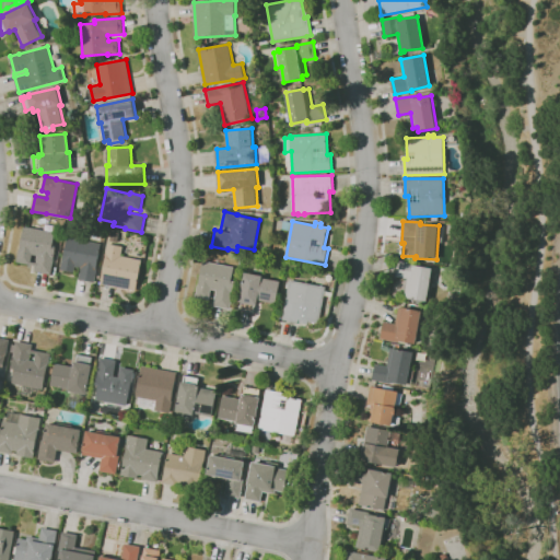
[(51,275),(35,271),(36,265),(18,261),(20,246),(21,246),(24,226),(55,232),(53,246),(56,246),(54,257),(55,257),(51,275)]
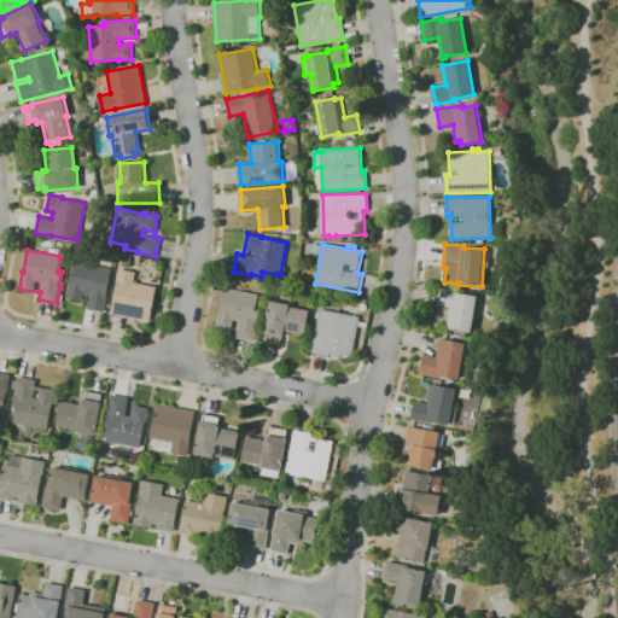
[(105,312),(87,308),(89,296),(83,295),(82,301),(68,298),(69,286),(70,286),(75,262),(112,269),(108,296),(105,312)]
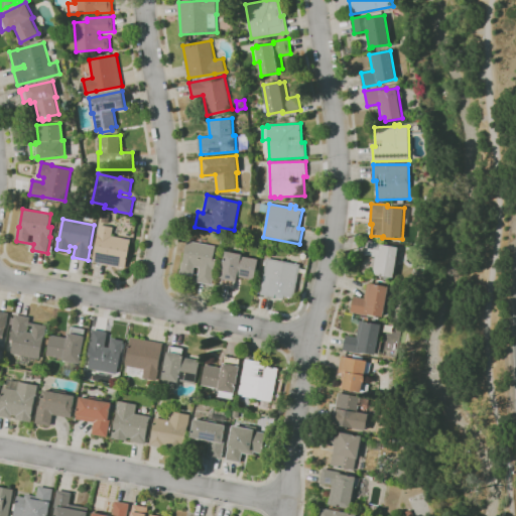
[(125,267),(94,262),(99,236),(97,235),(100,225),(114,227),(112,236),(130,239),(125,267)]
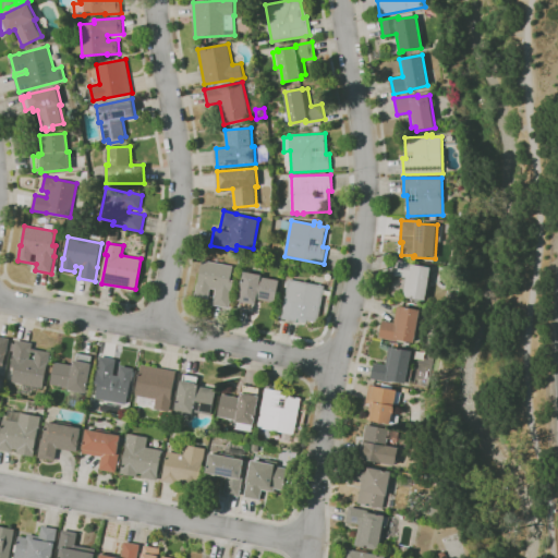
[(229,308),(213,305),(215,298),(209,296),(208,299),(194,295),(196,283),(198,283),(203,259),(233,266),(231,279),(234,279),(231,292),(232,292),(229,308)]
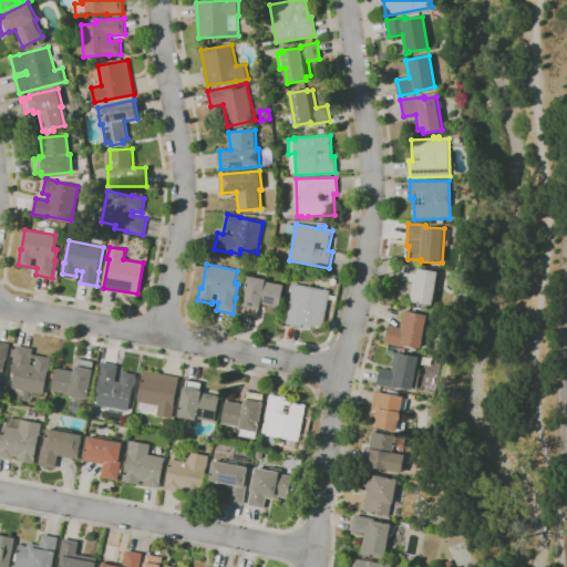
[(433,305),(412,302),(413,300),(410,300),(413,281),(401,280),(403,264),(439,269),(433,305)]
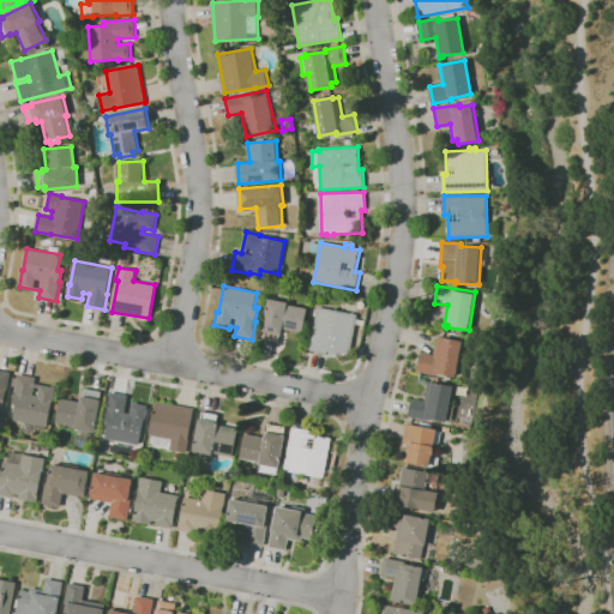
[(278,342),(263,339),(264,331),(263,331),(269,299),(288,302),(288,305),(308,308),(302,333),(283,329),(282,335),(281,335),(278,342)]
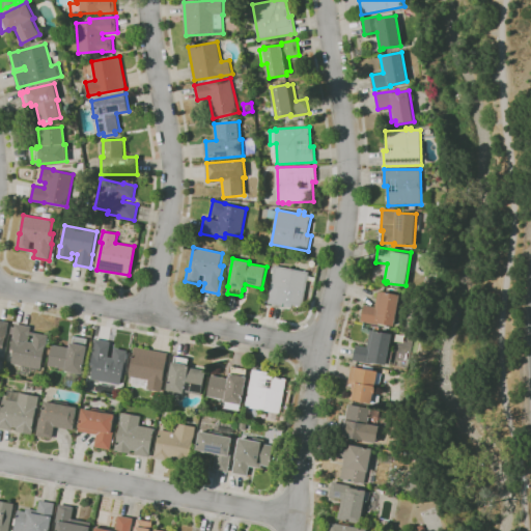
[(303,306),(283,303),(283,305),(269,303),(274,273),(272,273),(273,267),(275,267),(275,264),(309,272),(303,306)]
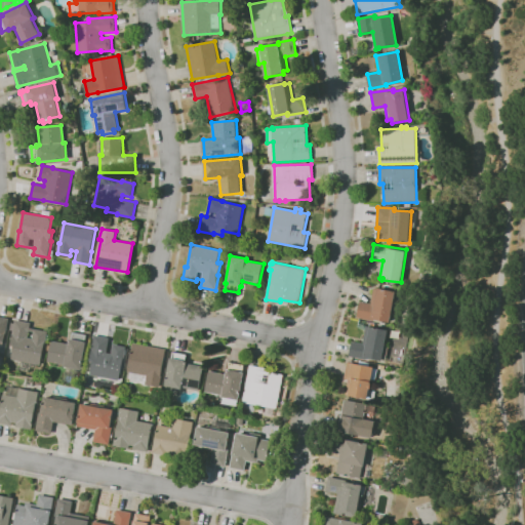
[(390,322),(374,319),(374,321),(357,318),(360,301),(371,304),(374,288),(378,289),(378,288),(396,291),(390,322)]
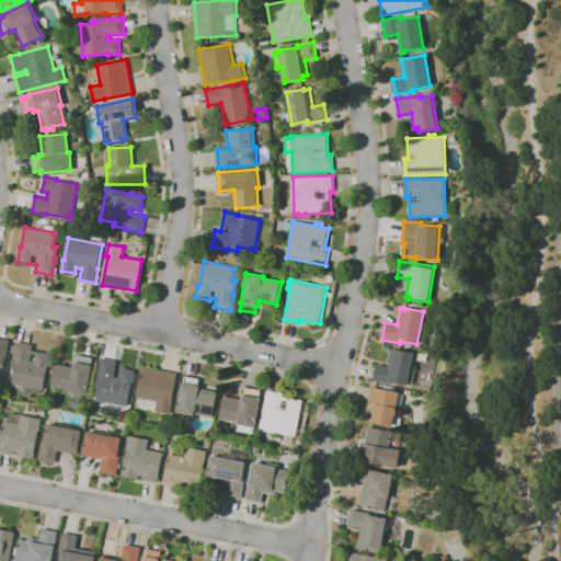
[(0,338),(9,340),(6,357),(4,357),(2,368),(0,367),(0,338)]
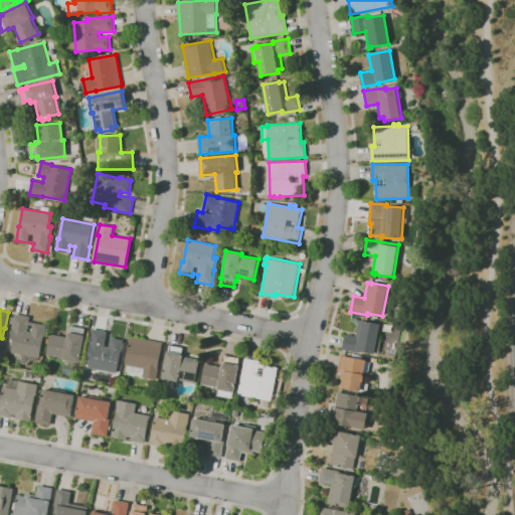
[(28,365),(17,362),(19,354),(11,353),(14,340),(10,339),(13,329),(12,328),(13,325),(9,324),(11,317),(14,318),(15,314),(30,317),(29,321),(46,325),(46,328),(48,328),(46,335),(44,334),(42,346),(40,358),(30,356),(28,365)]
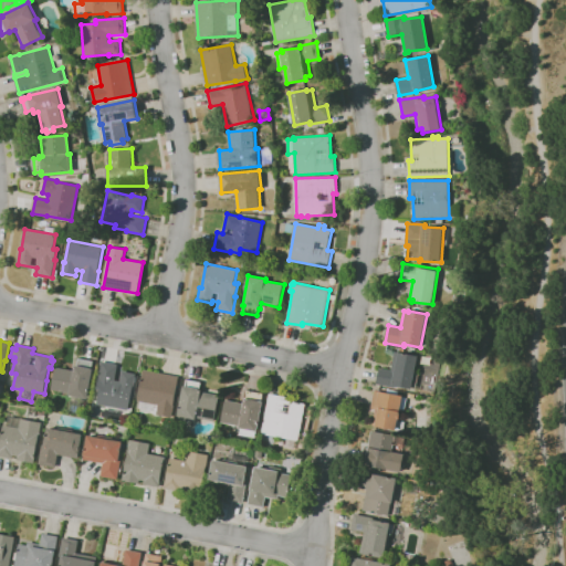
[(416,389),(412,388),(396,386),(396,388),(377,384),(379,368),(391,370),(396,352),(399,353),(399,352),(418,356),(415,374),(419,375),(416,389)]
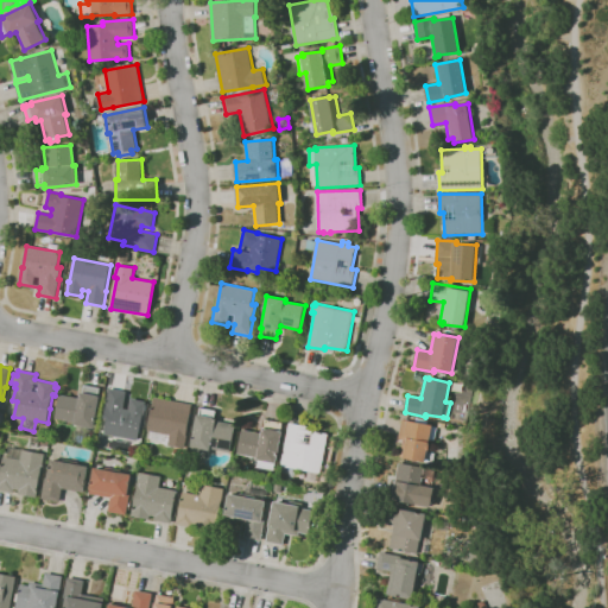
[(87,435),(75,432),(76,425),(75,425),(76,423),(56,418),(61,394),(80,398),(81,393),(82,393),(83,385),(101,388),(99,396),(101,397),(95,429),(88,428),(87,435)]
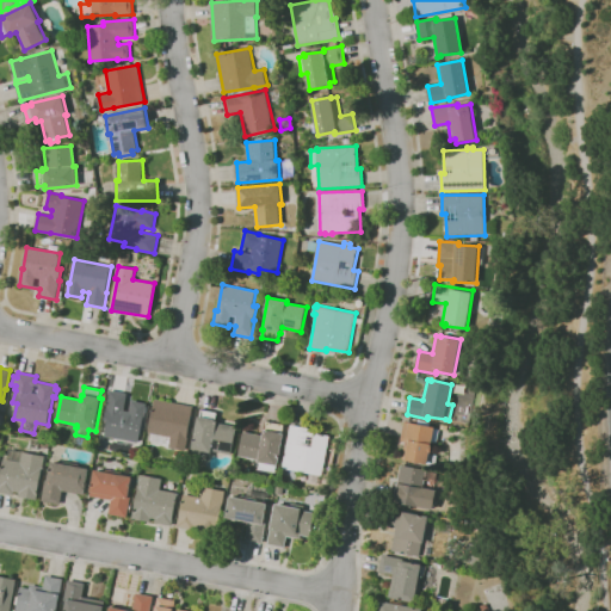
[(139,443),(105,436),(107,421),(104,420),(110,389),(128,393),(124,411),(130,412),(131,401),(147,403),(144,418),(143,418),(139,443)]
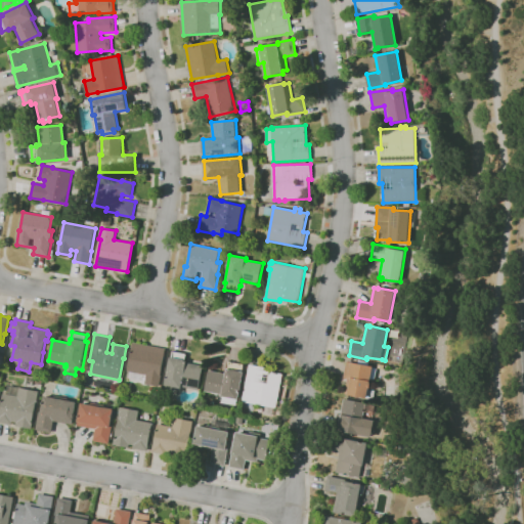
[(160,386),(145,383),(145,381),(128,378),(129,372),(127,372),(133,342),(166,348),(163,365),(164,365),(162,375),(160,386)]
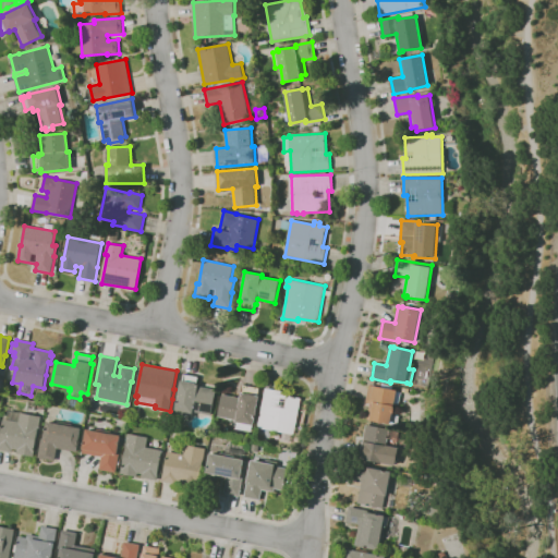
[(211,415),(193,412),(193,414),(174,410),(181,380),(183,380),(184,374),(198,377),(197,384),(199,385),(199,386),(217,390),(211,415)]
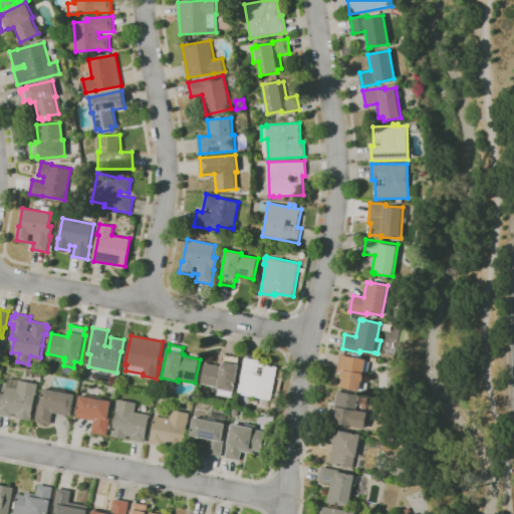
[(360,392),(338,387),(341,371),(337,370),(340,354),(366,359),(363,373),(363,375),(364,375),(363,381),(362,381),(360,392)]
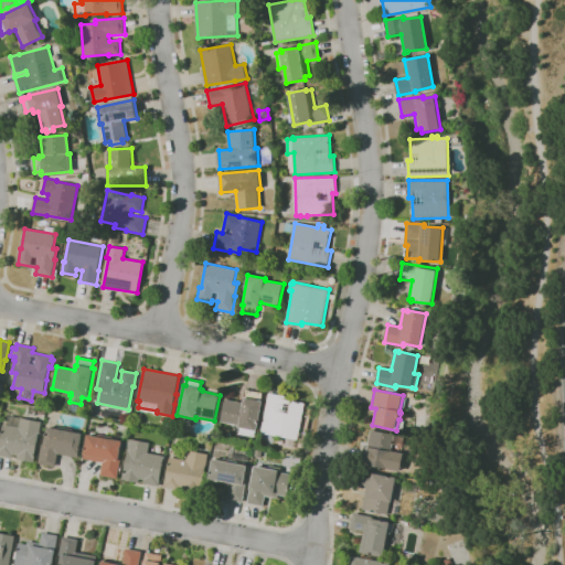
[(255,437),(240,434),(241,427),(238,427),(240,425),(222,422),(226,400),(244,403),(245,397),(246,398),(247,391),(264,394),(262,401),(263,402),(257,430),(256,430),(255,437)]
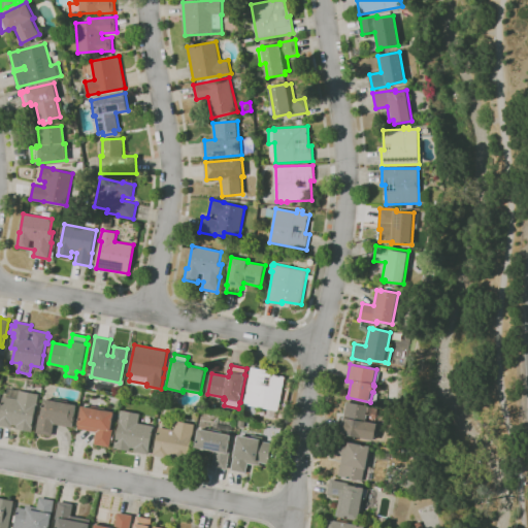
[(278,410),(244,404),(252,367),(267,370),(266,373),(285,376),(278,410)]
